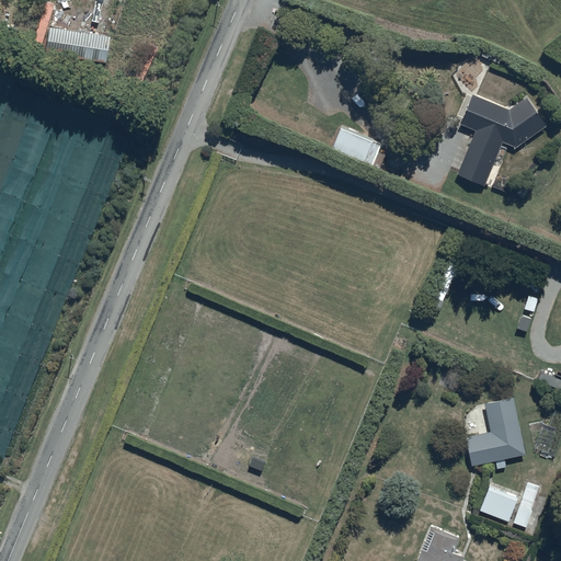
[(57,4),(46,1),(32,44),(43,47),(57,4)]
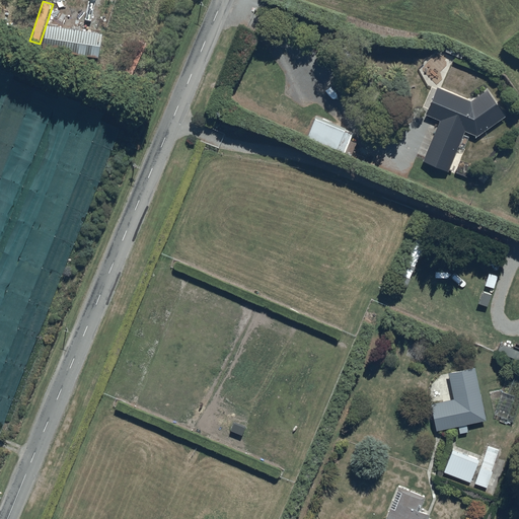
[(97,31),(106,9),(99,6),(90,29),(97,31)]
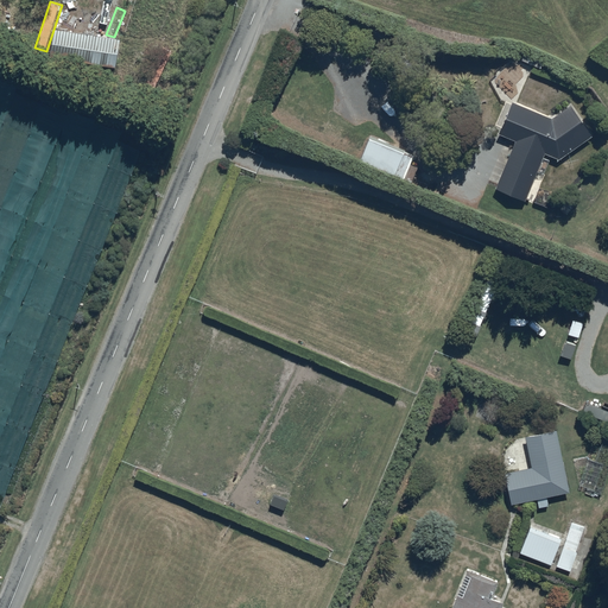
[(121,40),(55,30),(50,58),(116,69),(121,40)]
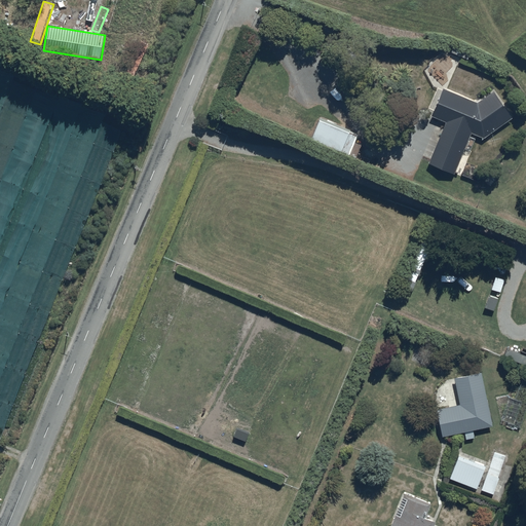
[(443,89),(431,117),(446,122),(428,164),(454,176),(465,149),(470,151),(475,139),(471,137),(472,135),(484,140),(512,119),(494,92),(477,104),(443,89)]
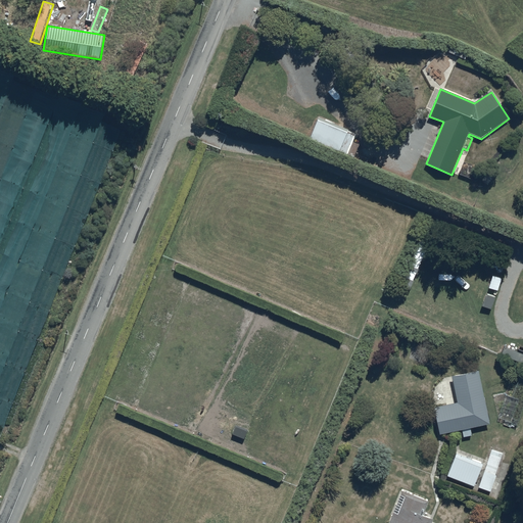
[(357,135),(318,119),(311,137),(355,155),(360,145),(353,142),(357,135)]
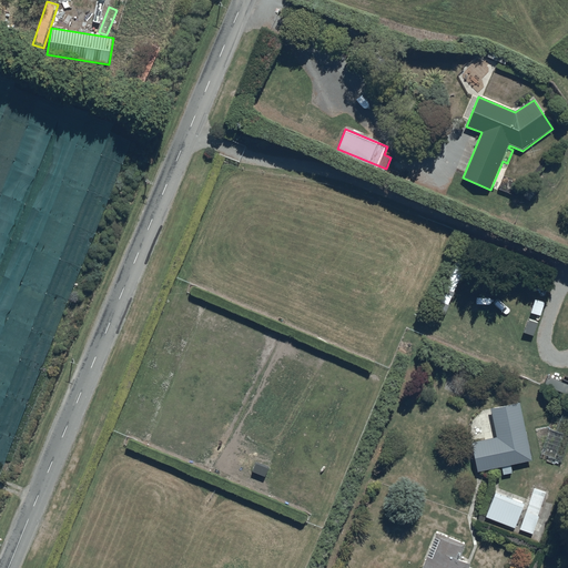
[(490,408),(496,437),(472,443),(477,474),(531,463),(519,403),(490,408)]
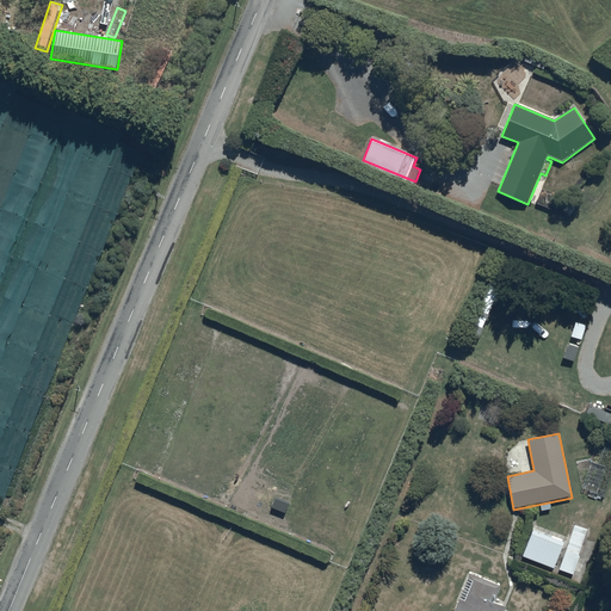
[(587,530),(574,525),(559,571),(574,575),(580,555),(579,555),(587,530)]
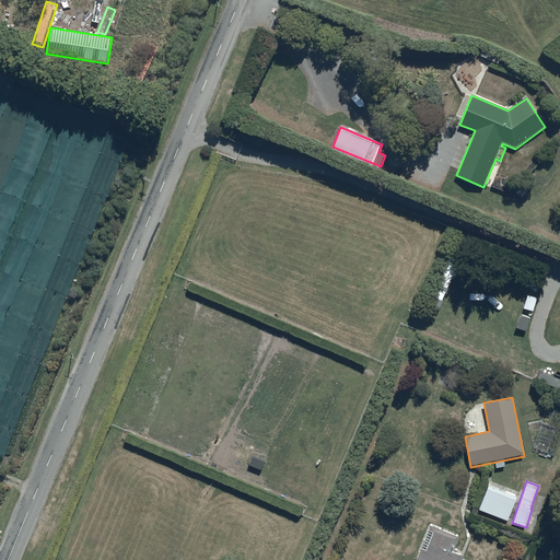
[(488,487),(479,510),(508,522),(517,498),(488,487)]
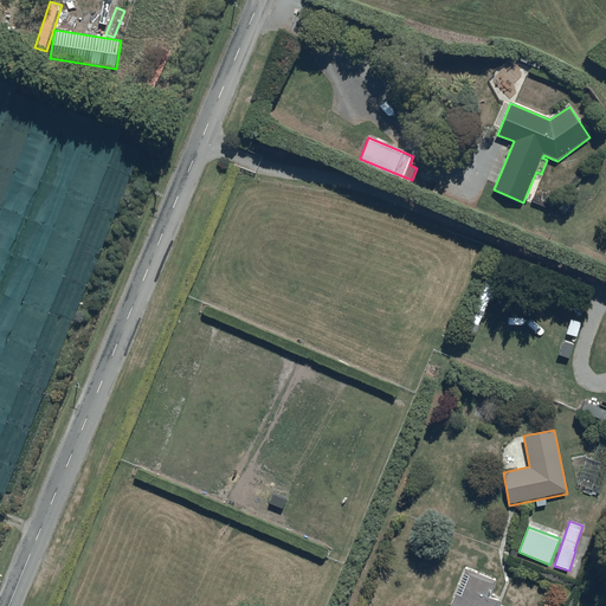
[(496,582),(465,569),(450,605),(501,605),(502,604),(490,599),(496,582)]
